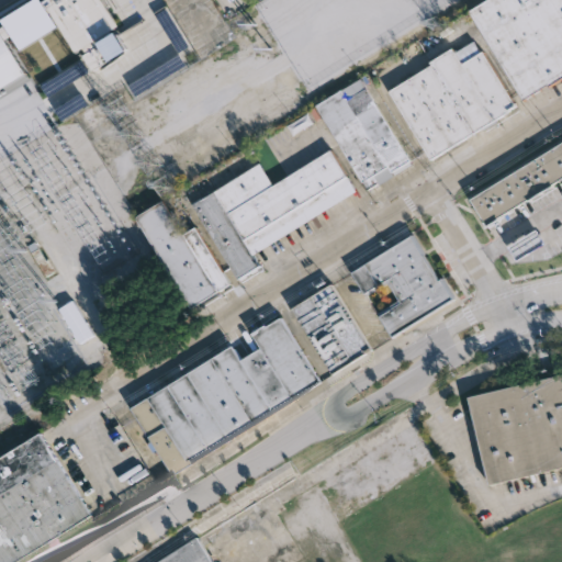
[(34,0),(2,19),(20,49),(57,27),(41,0),(34,0)]
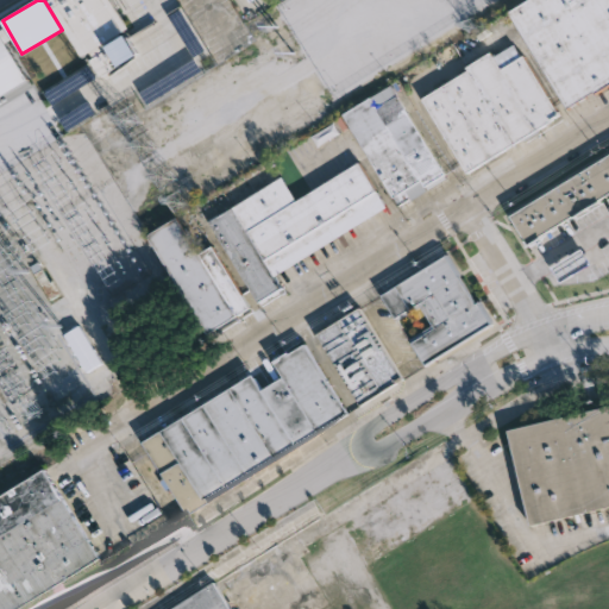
[(115,35),(119,39),(120,38),(132,54),(119,63),(121,68),(114,73),(111,67),(95,77),(83,62),(88,58),(85,54),(76,60),(43,12),(58,1),(57,0),(105,0),(125,27),(115,35)]
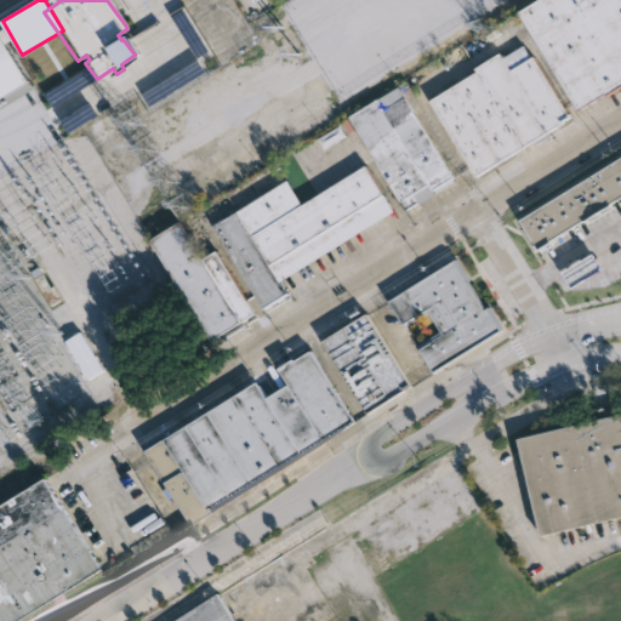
[(620,86),(580,110),(519,12),(539,0),(620,0),(620,86)]
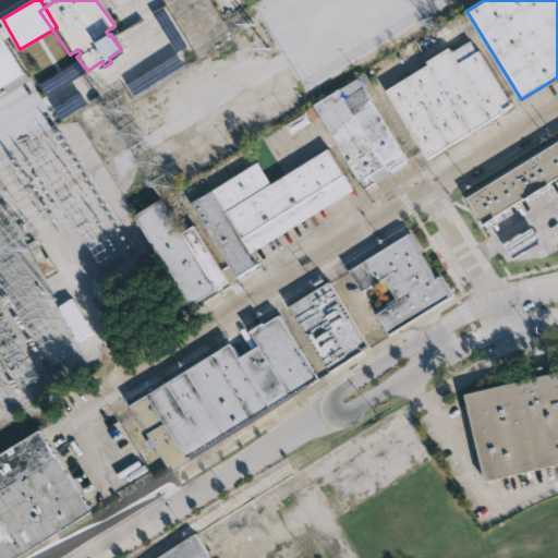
[(0,87),(25,74),(0,28),(0,87)]
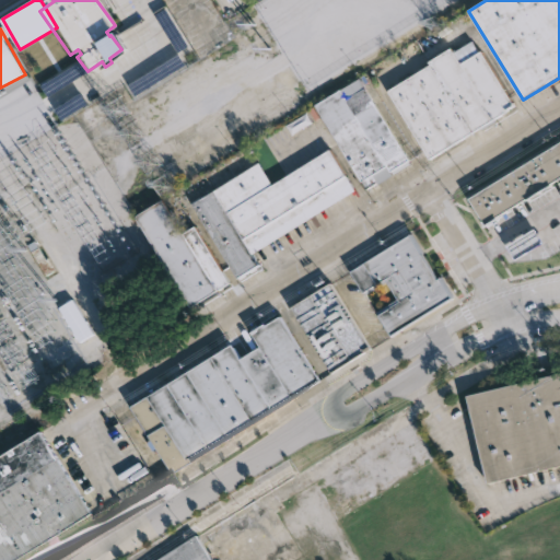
[(471,41),(479,53),(481,51),(516,105),(432,160),(388,91),(430,65),(428,61),(451,47),(454,51),(471,41)]
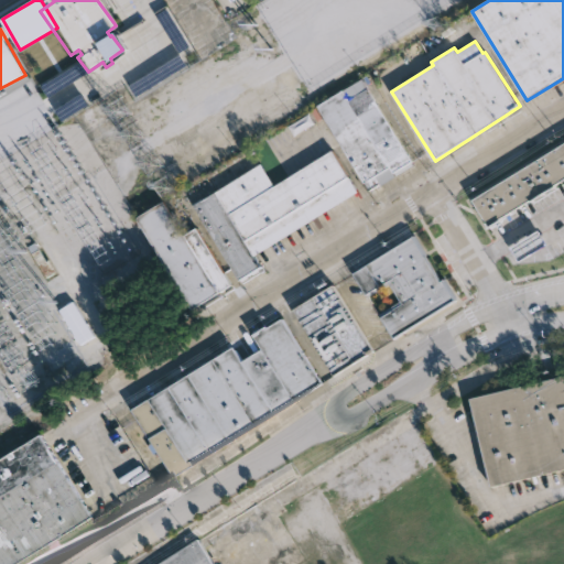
[(399,177),(373,192),(318,106),(364,77),(418,162),(415,163),(416,165),(398,176),(399,177)]
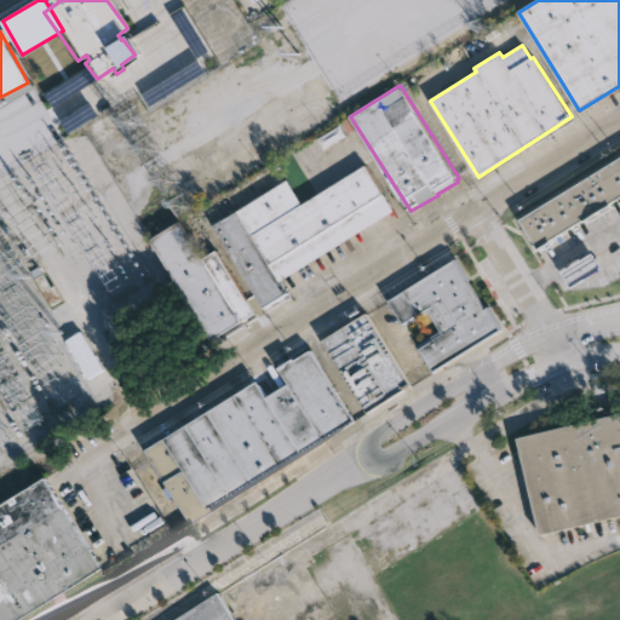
[(619,196),(538,248),(520,220),(619,158),(619,196)]
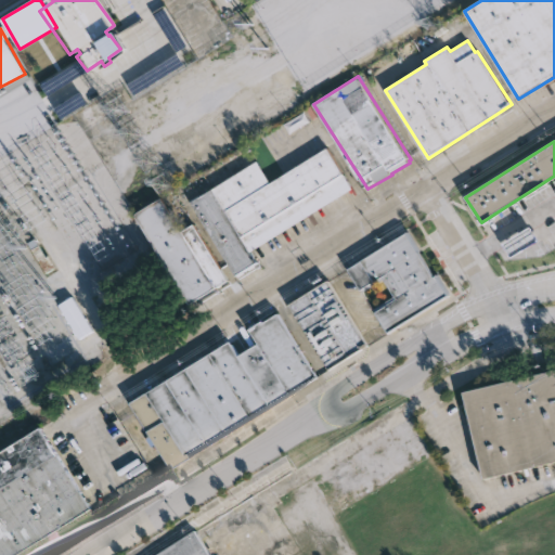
[(344,177),(352,190),(250,253),(257,263),(236,276),(191,202),(256,162),(261,170),(267,167),(275,181),(327,149),(344,177)]
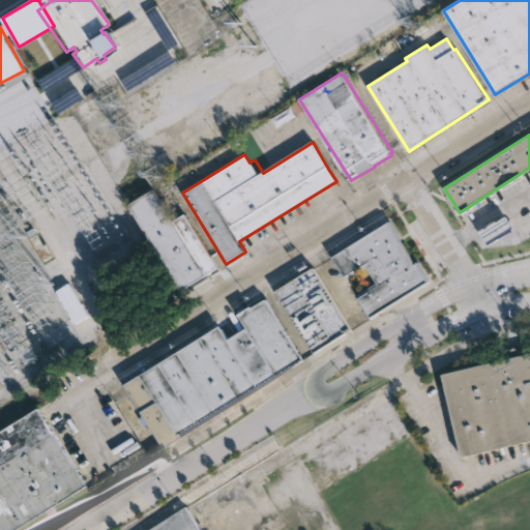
[(153,188),(172,219),(184,212),(217,268),(178,291),(127,204),(153,188)]
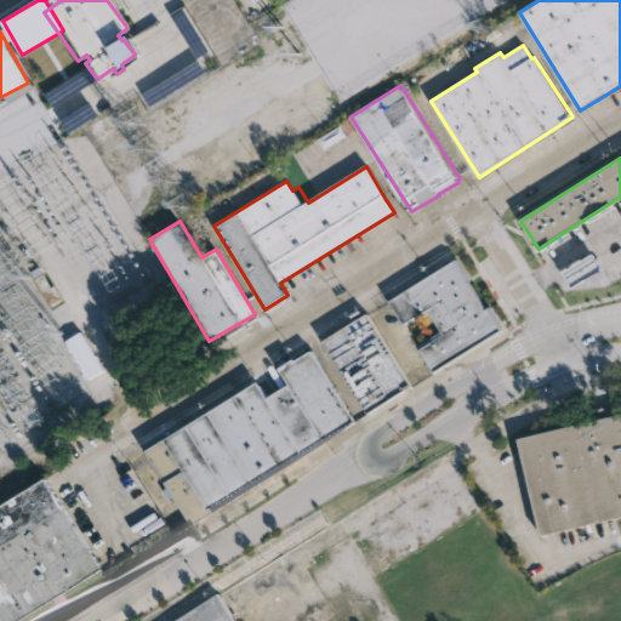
[(603,268),(573,289),(563,274),(593,254),(603,268)]
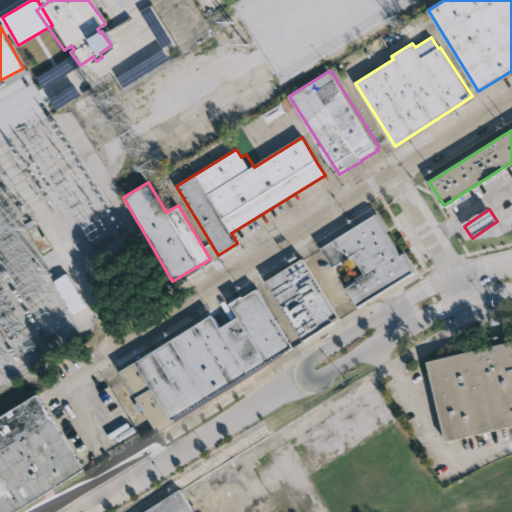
[(397,252),(398,253),(402,251),(413,268),(355,305),(341,283),(360,271),(349,253),(330,265),(319,247),(375,211),(386,230),(384,231),(397,252)]
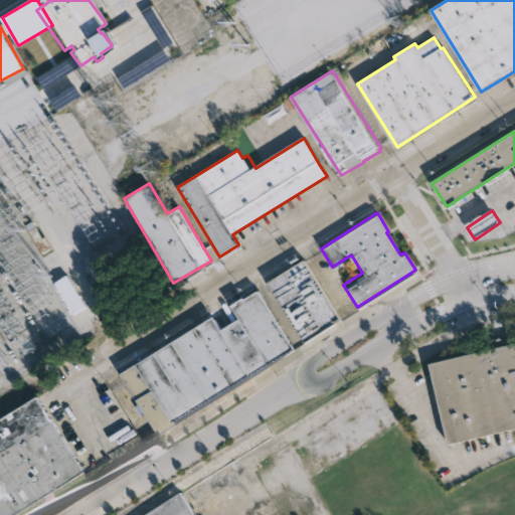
[(320,336),(307,344),(271,285),(307,262),(344,322),(320,336)]
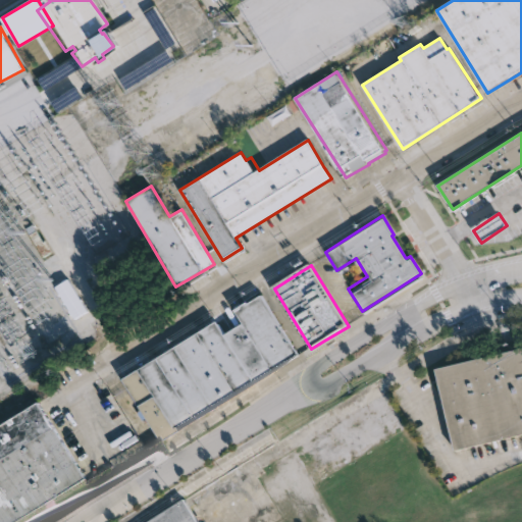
[(86,313),(70,279),(56,285),(71,319),(86,313)]
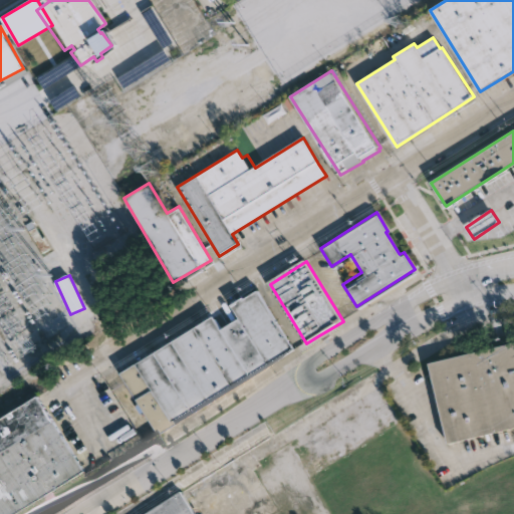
[(256,288),(293,348),(156,432),(145,415),(132,422),(122,406),(136,398),(119,372),(213,316),(220,328),(238,317),(230,304),(256,288)]
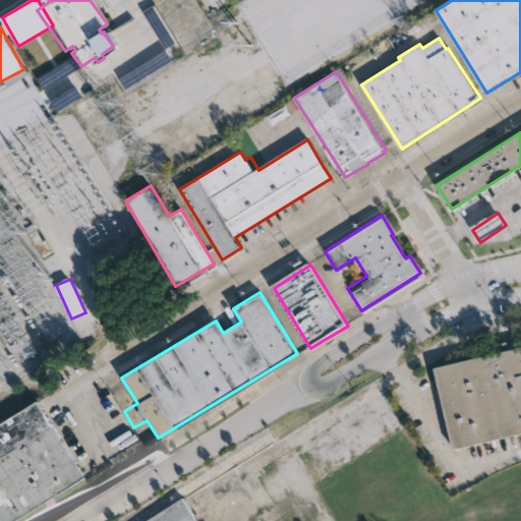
[(520,432),(458,448),(439,366),(520,346),(520,432)]
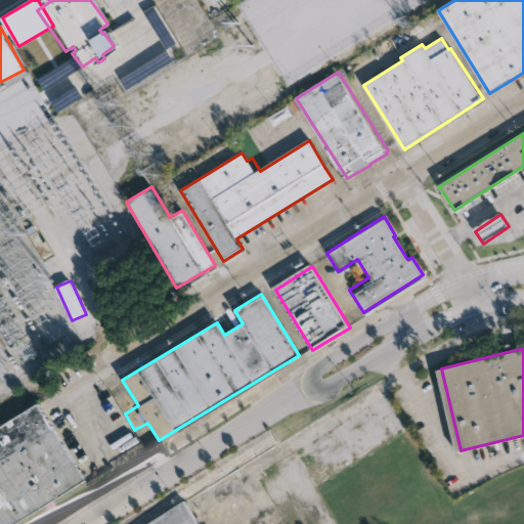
[(15,523),(0,523),(0,428),(42,402),(89,478),(15,523)]
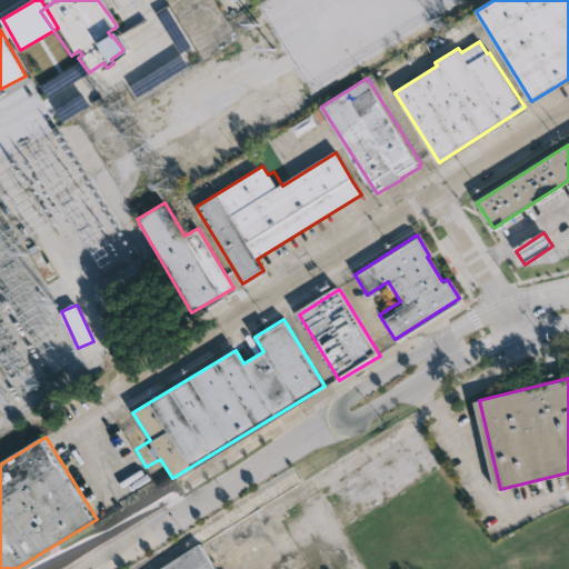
[(215,568),(160,568),(200,545),(215,568)]
